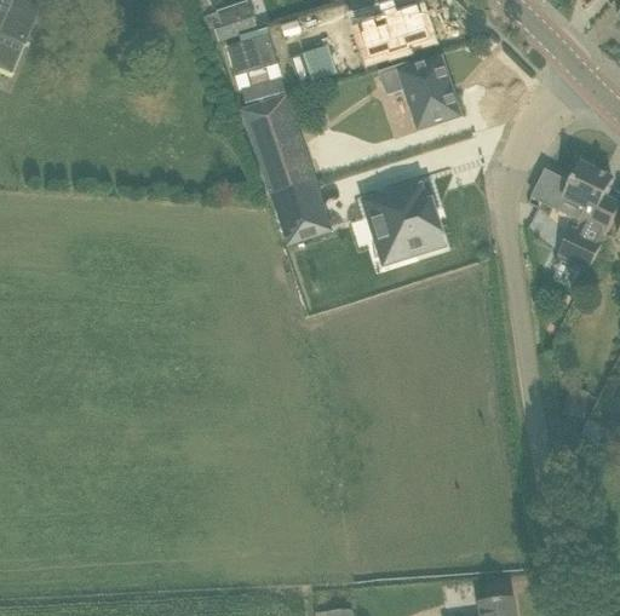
[(0,0),(0,69),(11,75),(12,73),(42,0),(0,0)]
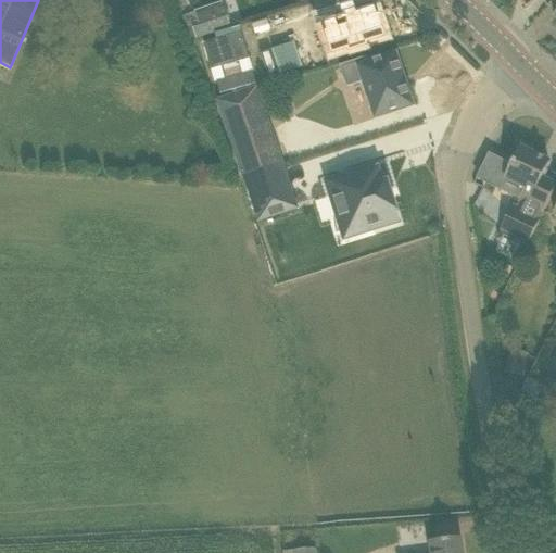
[(198,37),(231,24),(222,0),(215,0),(187,12),(198,37)]
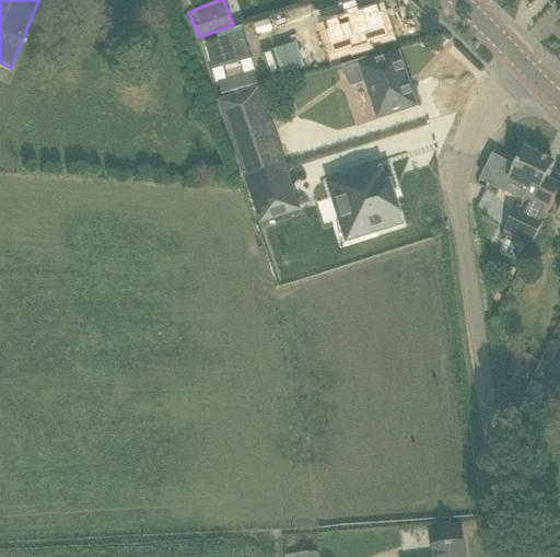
[(345,11),(323,18),(335,54),(350,48),(351,50),(371,45),(370,42),(388,36),(377,1),(358,7),(357,2),(343,7),(345,11)]
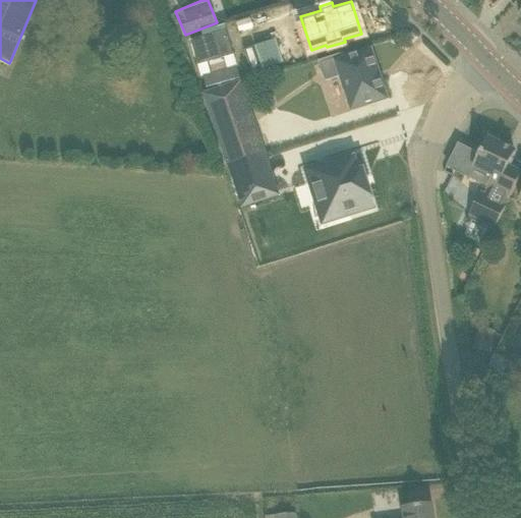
[(234,53),(227,30),(192,40),(198,63),(209,60),(212,72),(203,75),(206,87),(240,76),(237,65),(227,68),(224,56),(234,53)]
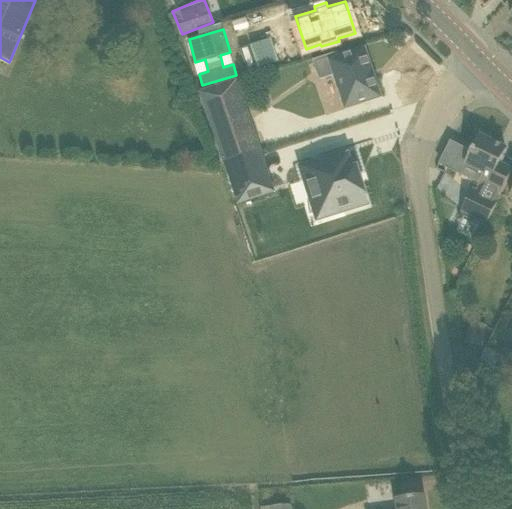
[(373,74),(365,48),(339,57),(337,53),(314,60),(320,78),(335,73),(346,107),(380,96),(373,74)]
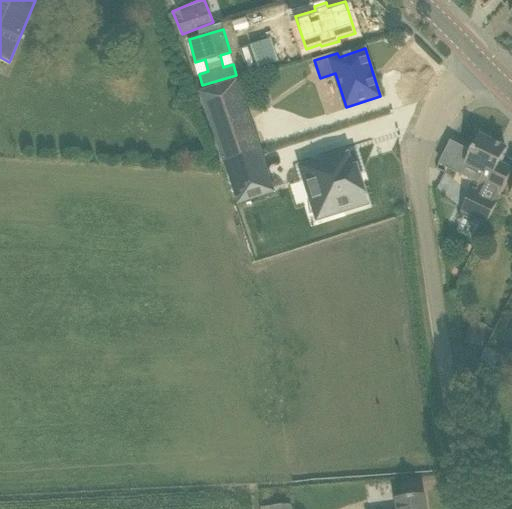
[(199,92),(223,161),(252,151),(228,82),(199,92)]
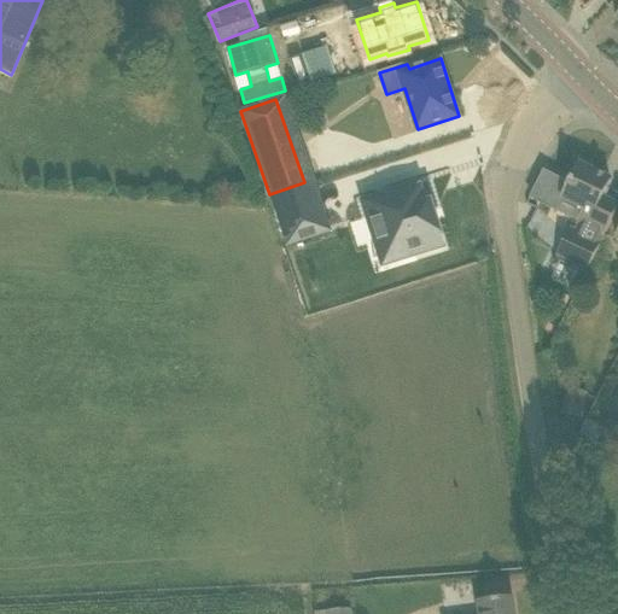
[(587,268),(604,233),(605,233),(617,205),(617,202),(602,196),(611,177),(579,162),(571,179),(543,164),(529,193),(559,208),(564,198),(584,208),(578,221),(581,221),(576,231),(570,227),(557,253),(587,268)]
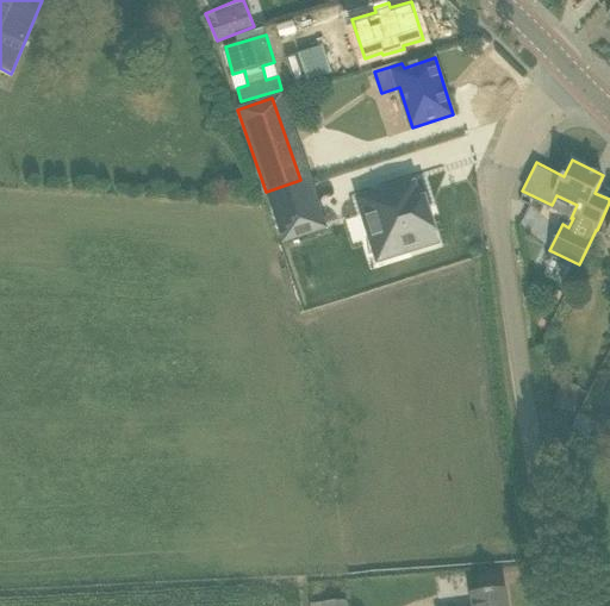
[(300,180),(266,192),(282,242),(317,230),(300,180)]
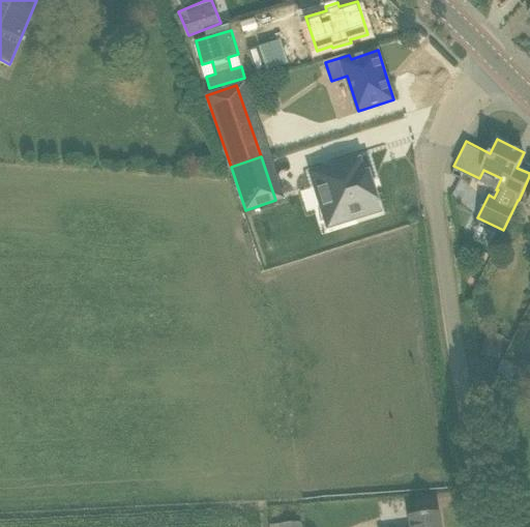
[(379,200),(370,173),(364,175),(360,163),(359,157),(358,156),(312,171),(324,208),(337,204),(344,223),(382,210),(382,208),(381,206),(380,204),(379,200)]
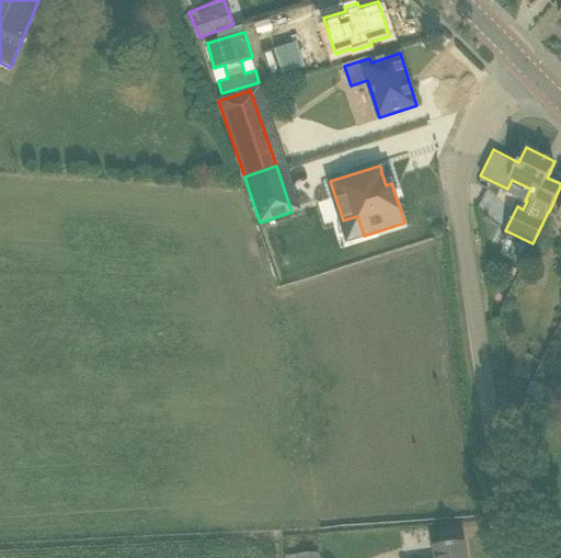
[(467,557),(466,543),(435,547),(436,557),(467,557)]
